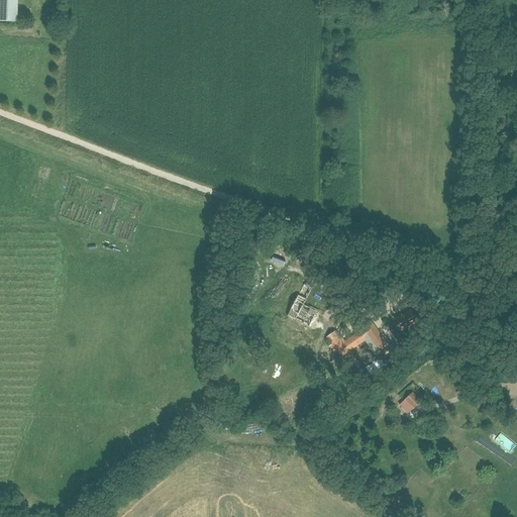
[(264,253),(267,247),(260,244),(257,250),(264,253)]
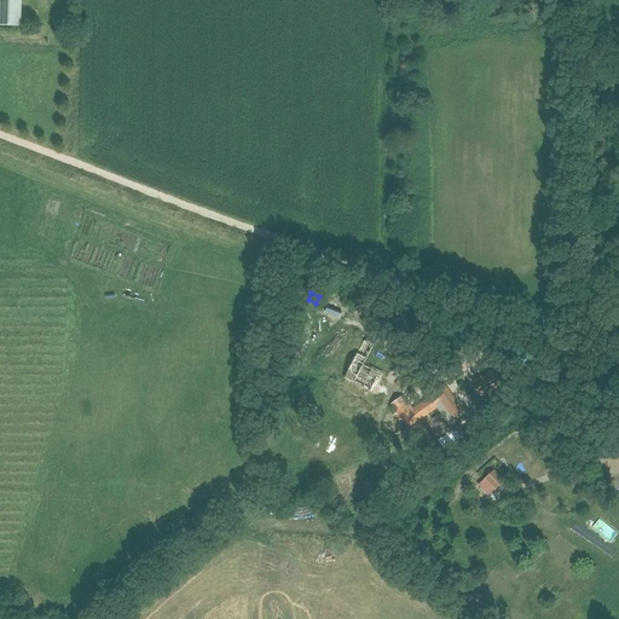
[(364,340),(345,379),(377,395),(385,381),(377,377),(380,371),(371,366),(370,368),(363,364),(374,345),(364,340)]
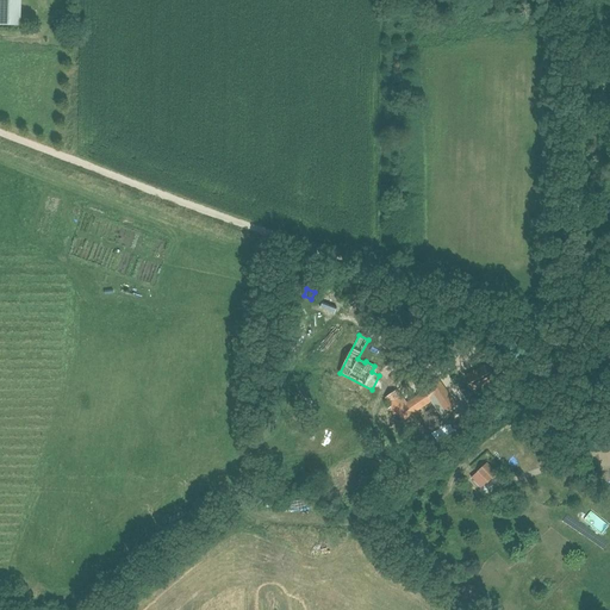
[(409,405),(398,392),(387,400),(403,421),(436,397),(447,411),(455,406),(439,381),(430,387),(431,390),(409,405)]
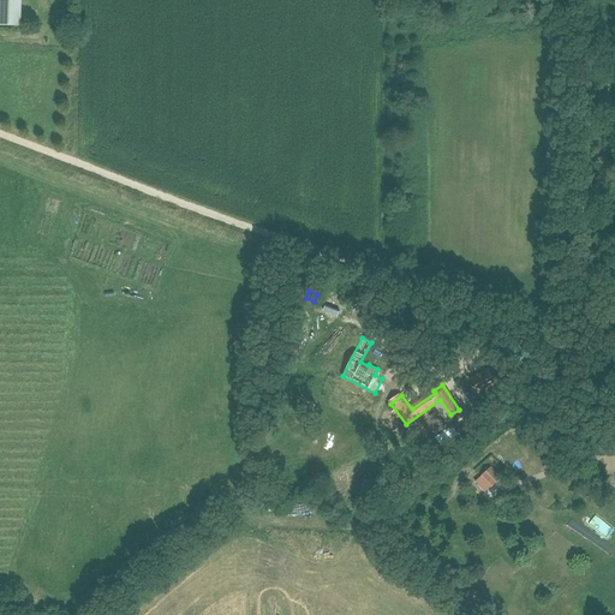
[(481,476),(491,488),(501,478),(491,466),(481,476)]
